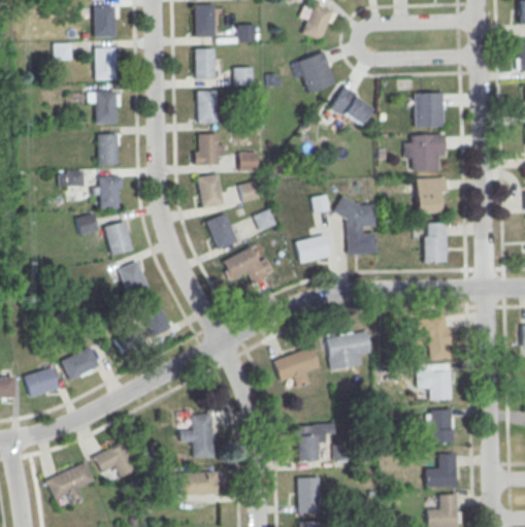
[(302,33),(323,42),(337,12),(317,3),(313,11),(303,7),(298,19),(307,23),(302,33)]
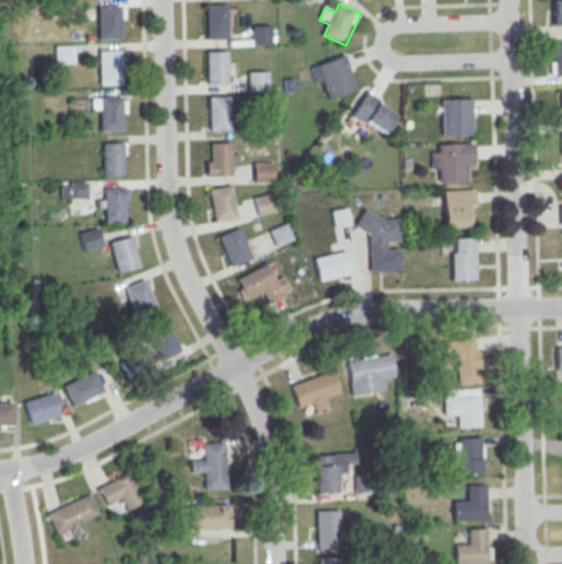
[(209,6),(229,6),(230,40),(209,41),(209,6)]
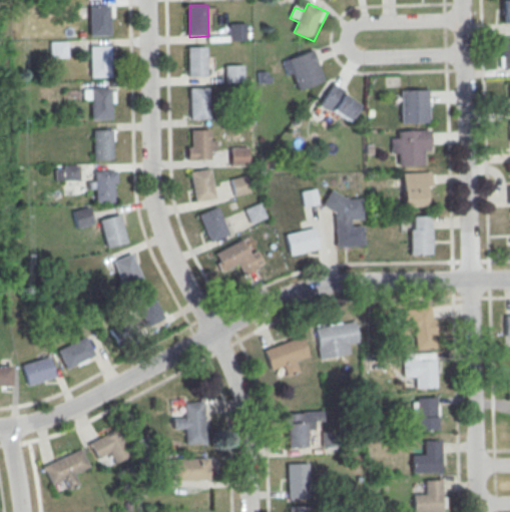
[(91,6),(112,6),(113,37),(92,38),(91,6)]
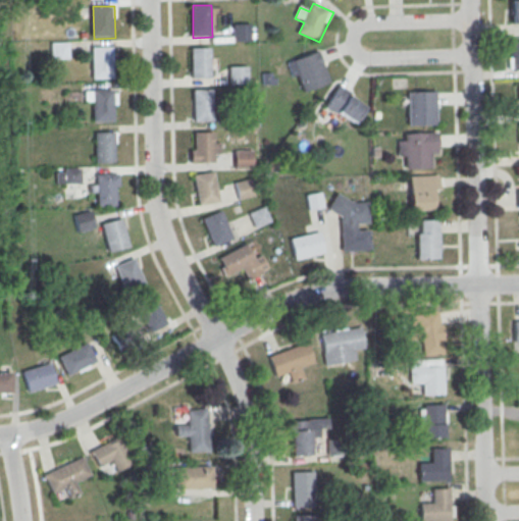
[(235,23),(235,43),(254,43),(254,23),(235,23)]
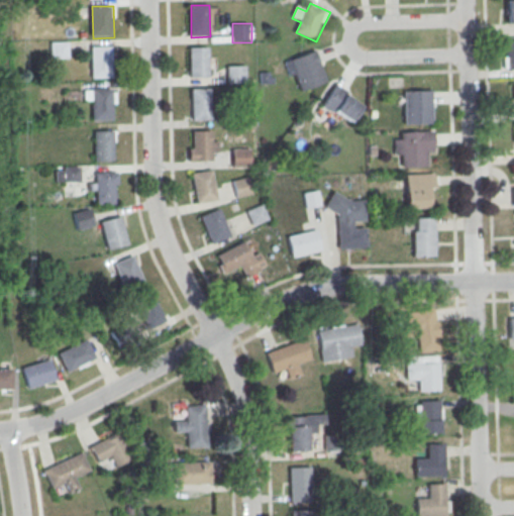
[(53,42),(53,58),(70,58),(70,42),(53,42)]
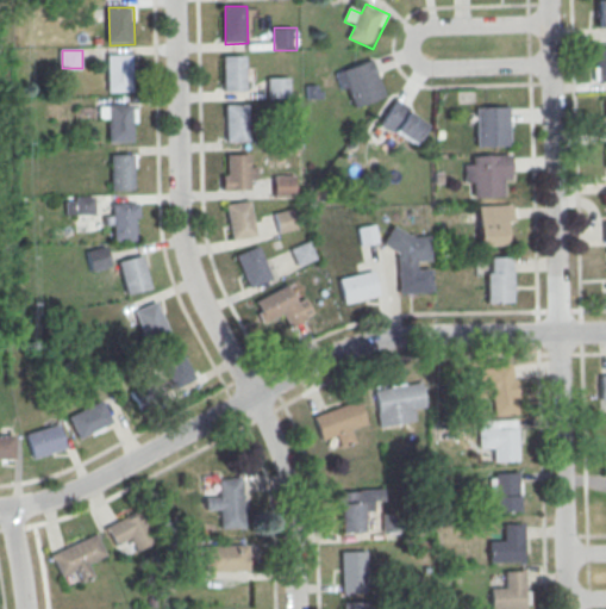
[(225,56),(247,55),(248,92),(225,93),(225,56)]
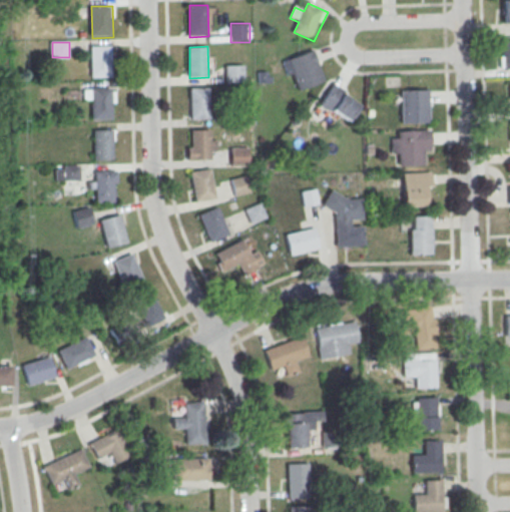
[(91,47),(112,47),(112,78),(92,79),(91,47)]
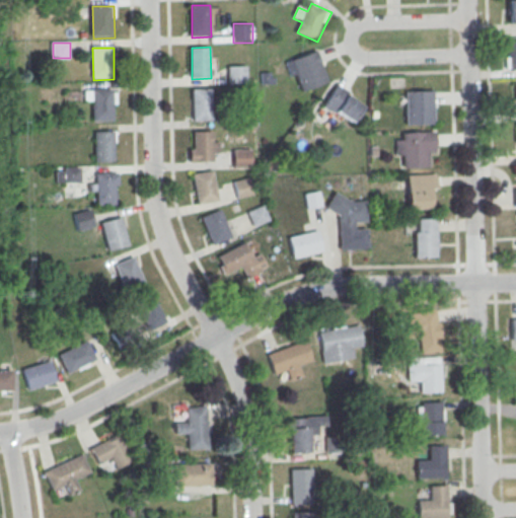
[(288,62),(299,92),(329,81),(318,51),(288,62)]
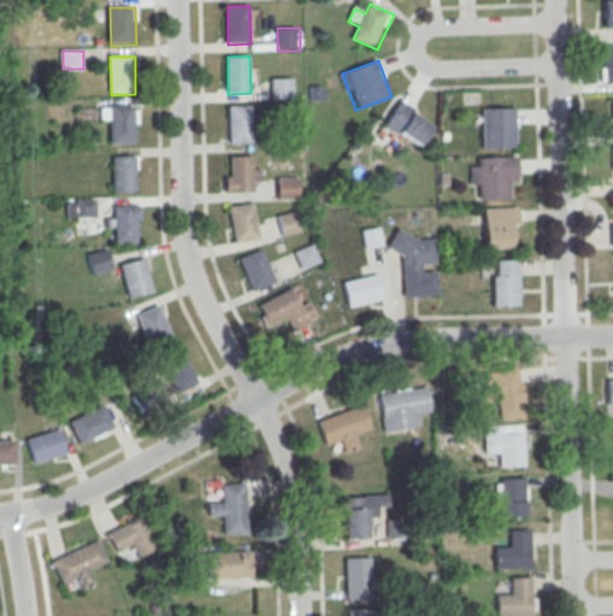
[(295,78),(273,78),(273,99),(295,99),(295,78)]
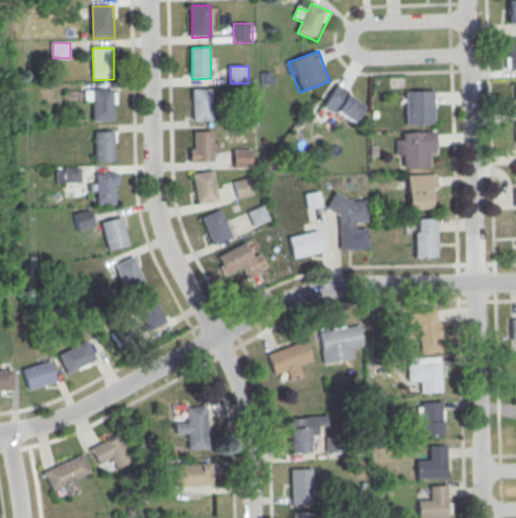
[(354,124),(367,102),(337,85),(324,106),(354,124)]
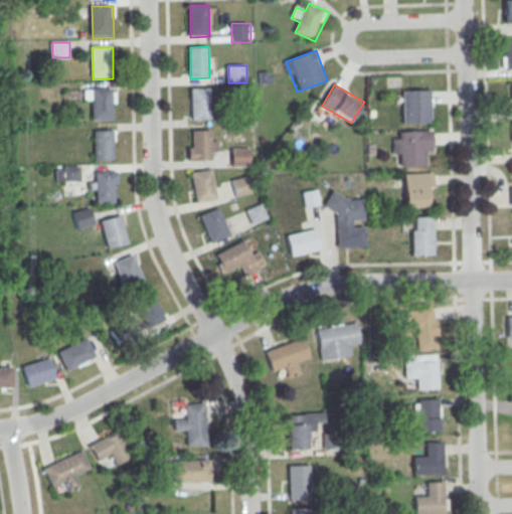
[(93,90),(113,90),(114,121),(93,122),(93,90)]
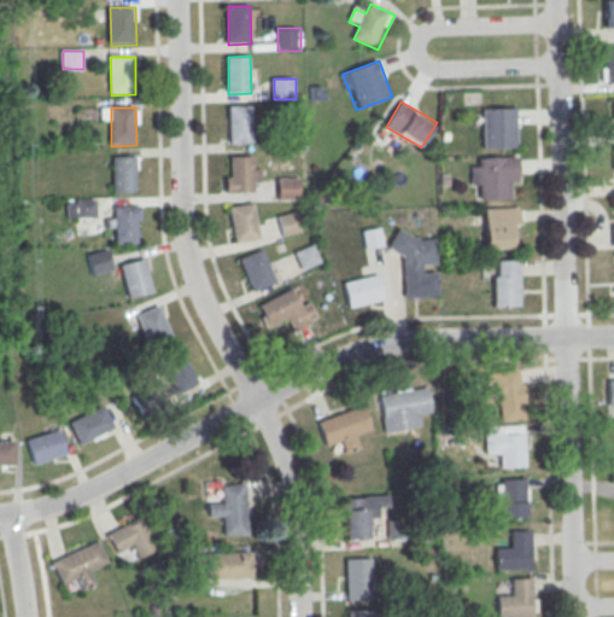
[(231,108),(252,108),(253,145),(231,145),(231,108)]
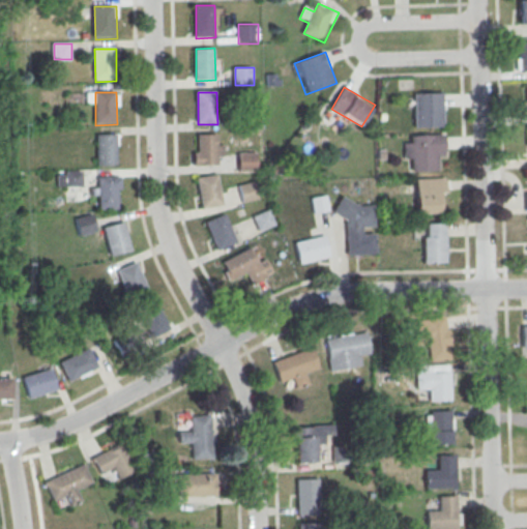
[(415,94),(443,94),(444,127),(416,128),(415,94)]
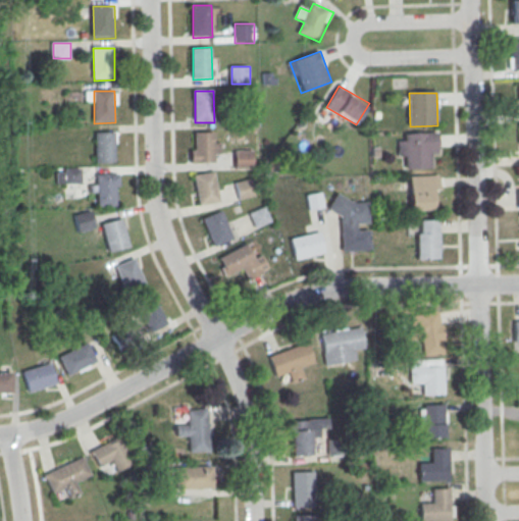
[(97,132),(115,132),(116,163),(97,164),(97,132)]
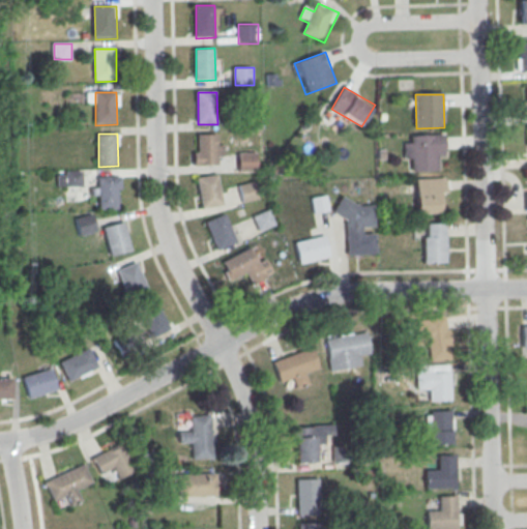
[(199,134),(218,134),(218,166),(200,166),(199,134)]
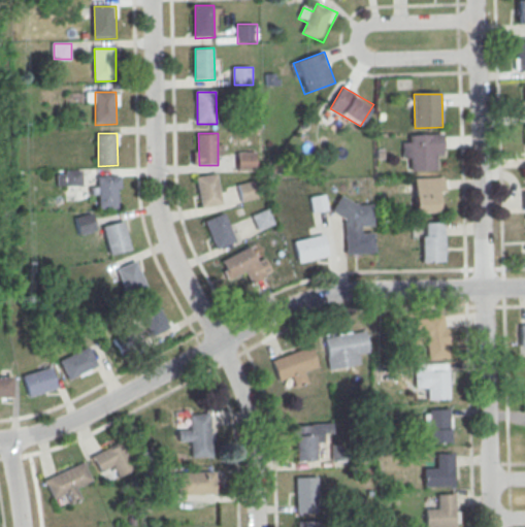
[(404,135),(404,160),(412,160),(412,170),(445,170),(445,134),(404,135)]
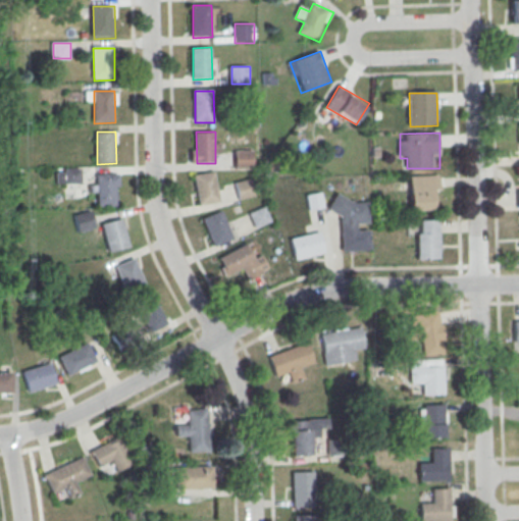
[(255,169),(255,150),(236,150),(236,169),(255,169)]
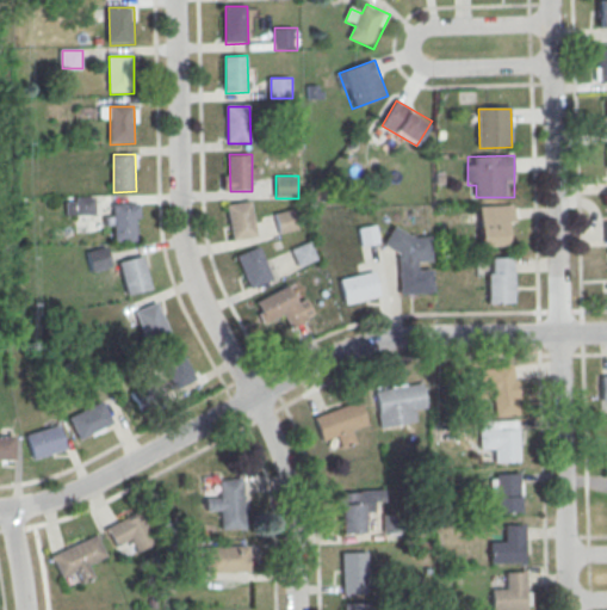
[(97,198),(68,198),(68,215),(97,215),(97,198)]
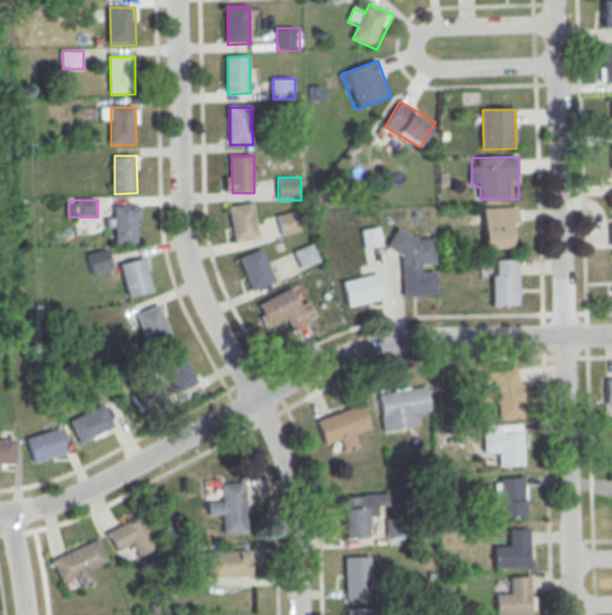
[(260,240),(256,203),(231,206),(235,242),(260,240)]
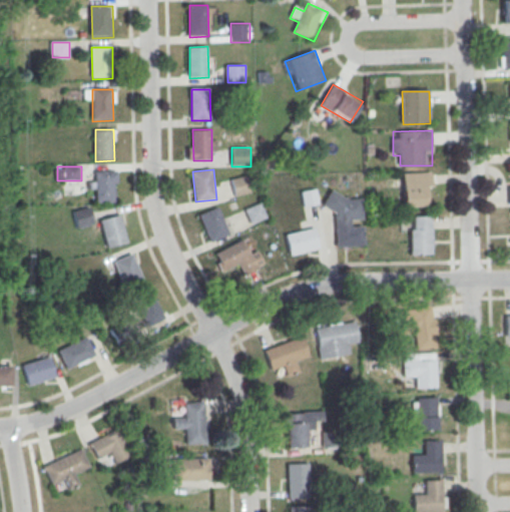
[(97,203),(118,203),(118,170),(95,170),(95,190),(97,190),(97,203)]
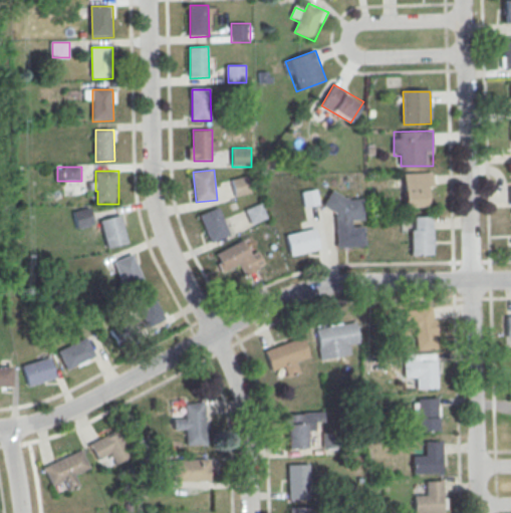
[(405,207),(433,207),(433,174),(405,174),(405,207)]
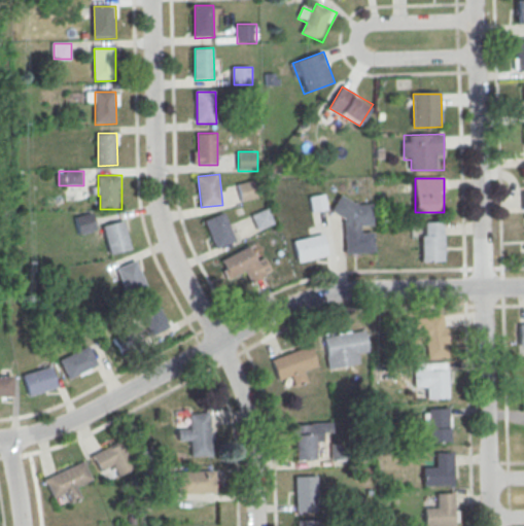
[(243,201),(258,199),(255,181),(240,183),(243,201)]
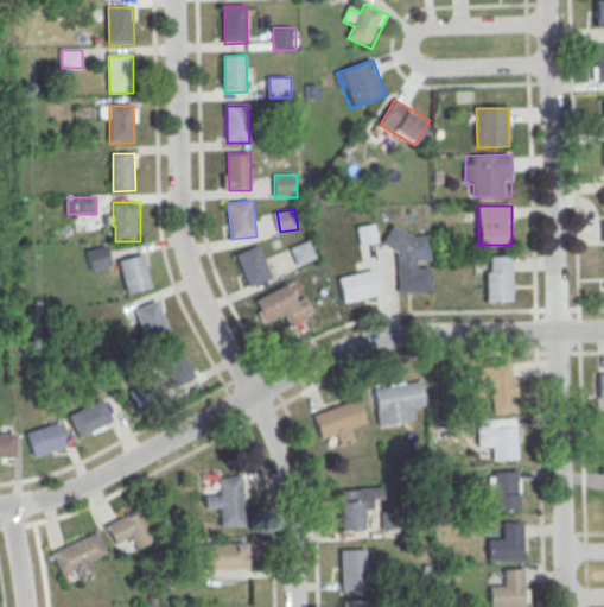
[(360,227),(361,245),(379,242),(376,225),(360,227)]
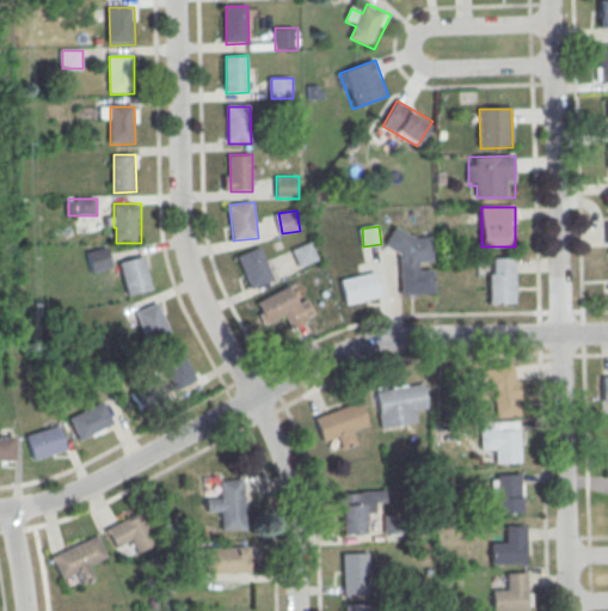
[(435,262),(434,234),(390,236),(391,251),(401,251),(403,294),(437,294),(436,270),(421,270),(421,263),(435,262)]
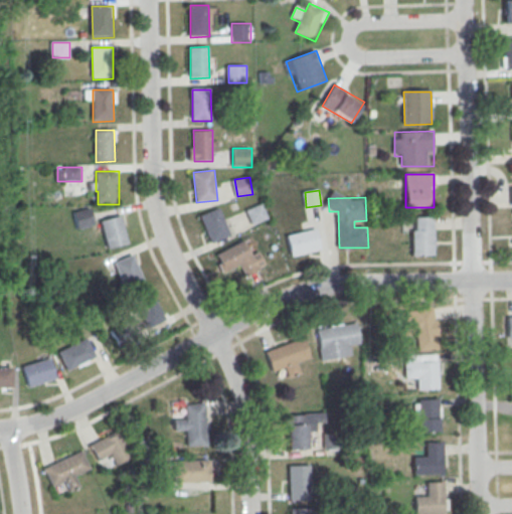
[(247,210),(253,225),(270,218),(264,203),(247,210)]
